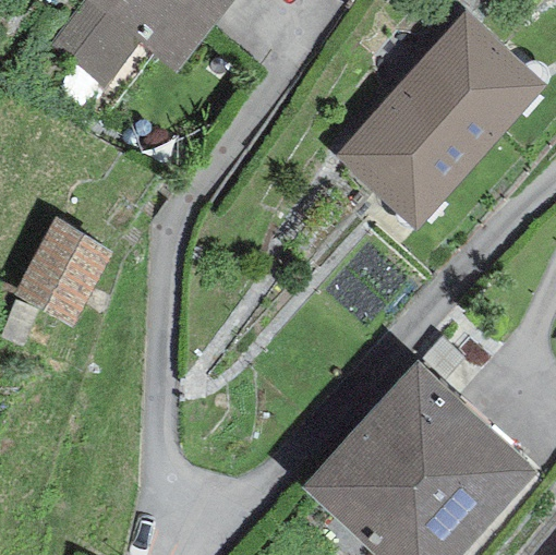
[(105,87),(140,41),(88,0),(82,0),(49,44),(105,87)]
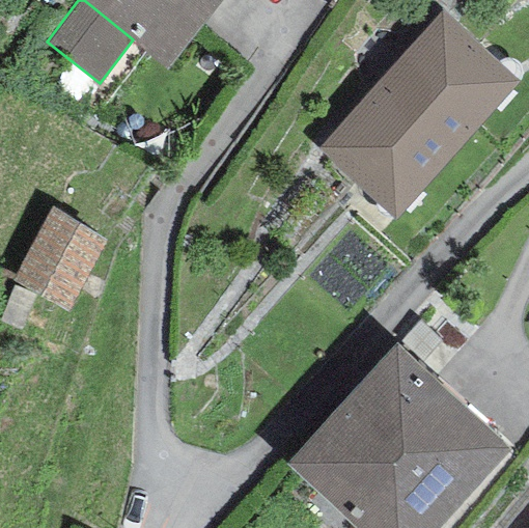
[(84,0),(133,39),(167,66),(220,0),(84,0)]
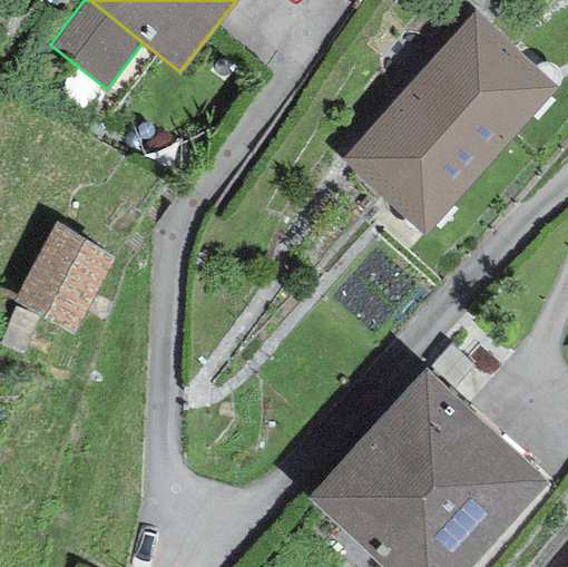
[(476,9),(343,156),(424,233),(557,85),(476,9)]
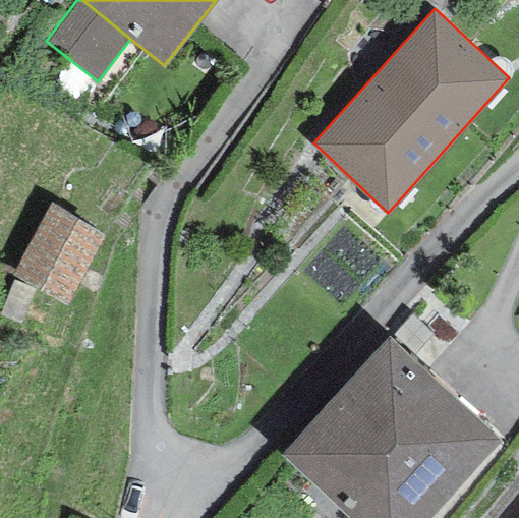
[(67,304),(107,234),(52,204),(12,274),(67,304)]
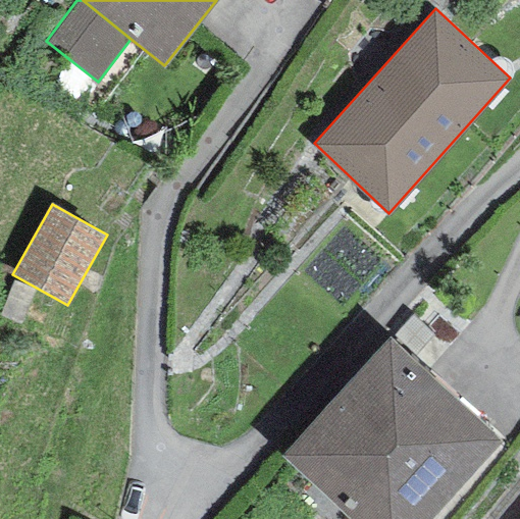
[(391,335),(282,455),(352,518),(427,518),(501,439),(391,335)]
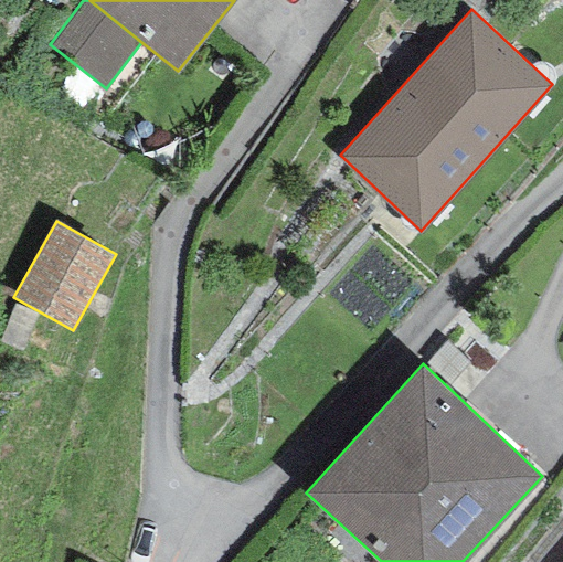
All buildings are outlined.
